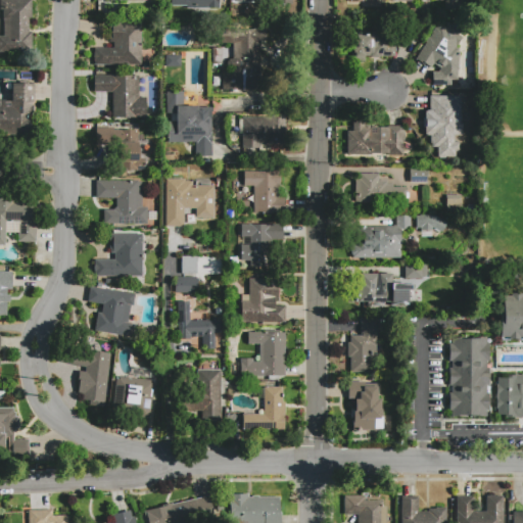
[(0,0),(31,0),(31,16),(29,16),(29,32),(32,32),(32,51),(0,51),(0,18),(2,18),(2,9),(0,9),(0,0)]
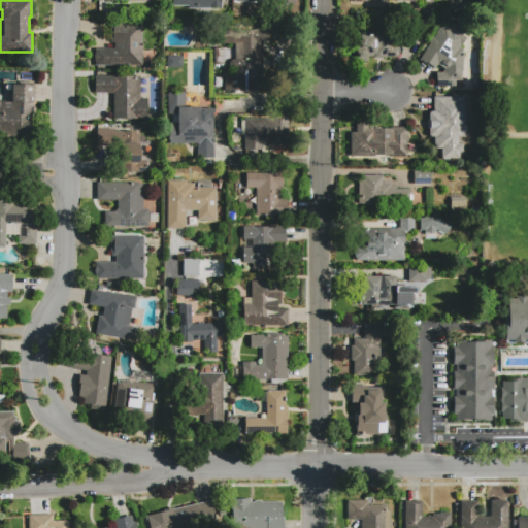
[(172,6),(172,0),(221,0),(221,8),(188,8),(188,6),(172,6)]
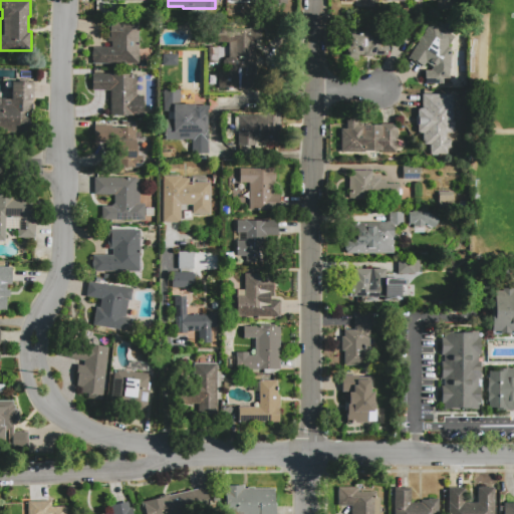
[(92,63),(92,47),(111,47),(111,41),(106,41),(106,22),(139,22),(139,63),(92,63)]
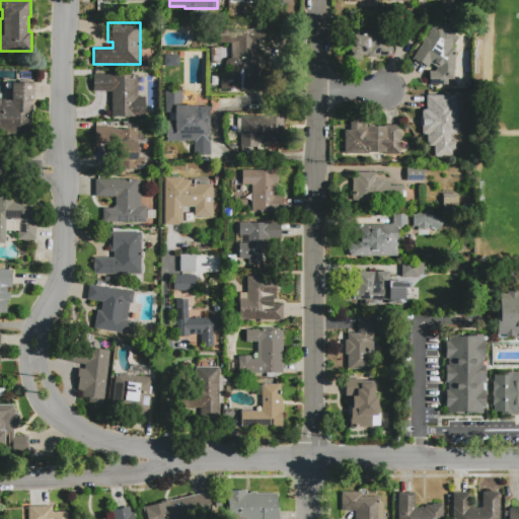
[(436,67),(426,59),(422,64),(413,57),(414,55),(412,54),(433,23),(435,25),(437,23),(441,26),(444,22),(460,34),(451,48),(455,48),(455,69),(454,69),(454,84),(429,84),(429,71),(435,71),(435,69),(436,69),(436,67)]
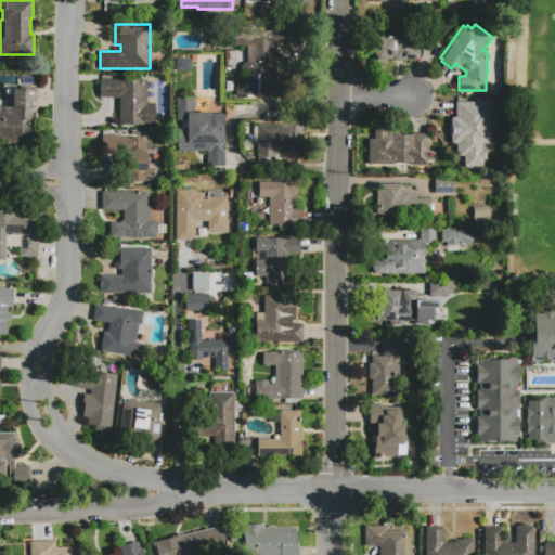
[(236,95),(236,75),(246,75),(246,72),(244,72),(242,71),(241,69),(241,66),(241,64),(243,63),(244,62),(246,62),(246,46),(236,46),(236,30),(282,30),(282,41),(278,41),(278,43),(275,43),(275,72),(278,72),(278,80),(282,80),(282,95),(236,95)]
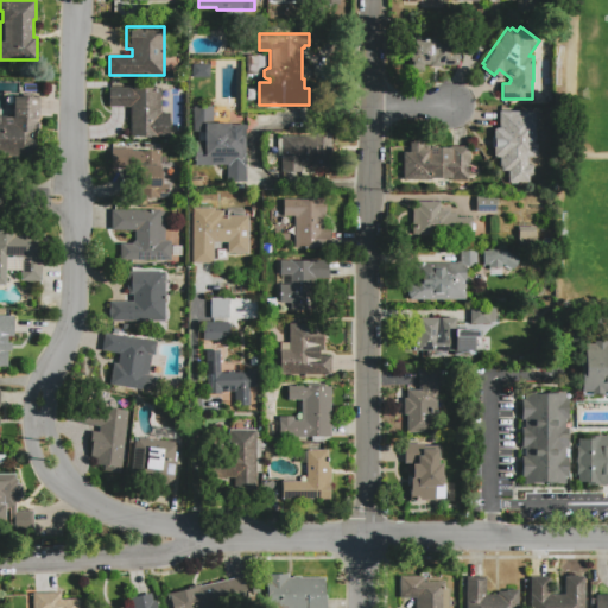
[(406,70),(422,70),(422,65),(457,65),(458,39),(407,38),(406,70)]
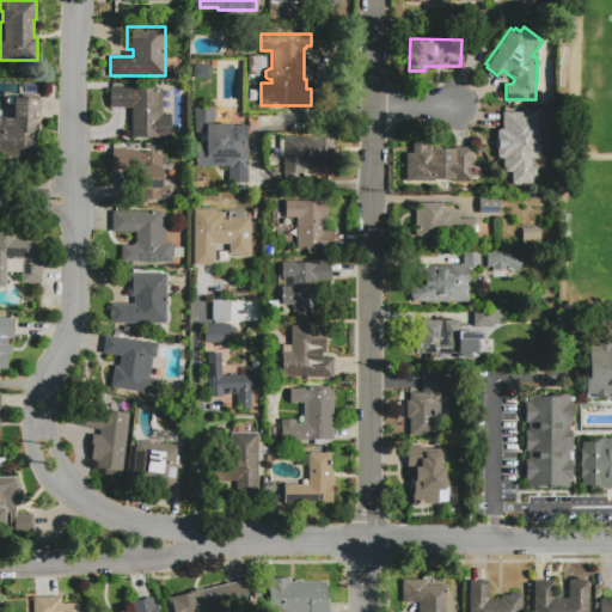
[(110,87),(163,87),(163,114),(171,114),(171,138),(130,138),(130,108),(110,108),(110,87)]
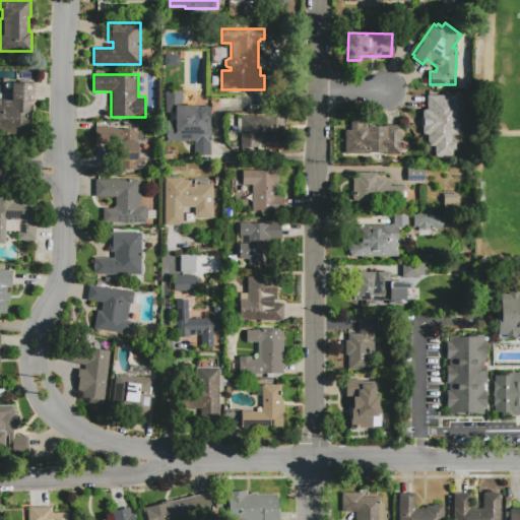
[(11,82),(33,83),(31,101),(27,101),(27,107),(26,107),(25,118),(30,118),(29,133),(14,132),(14,135),(0,134),(0,99),(10,100),(11,82)]
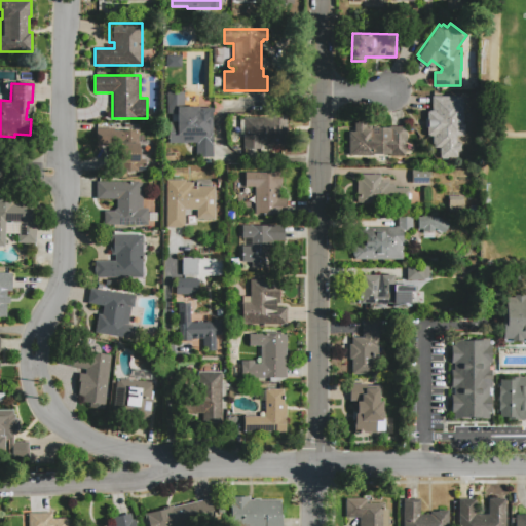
[(213,157),(196,157),(196,143),(167,144),(167,92),(184,92),(184,107),(199,106),(199,108),(213,108),(213,157)]
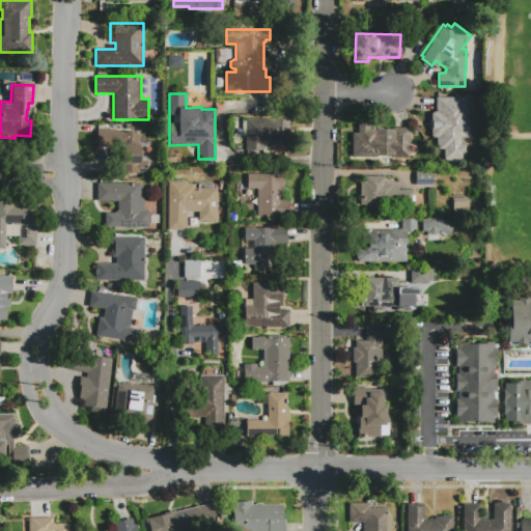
[(444,157),(445,108),(467,108),(465,157),(444,157)]
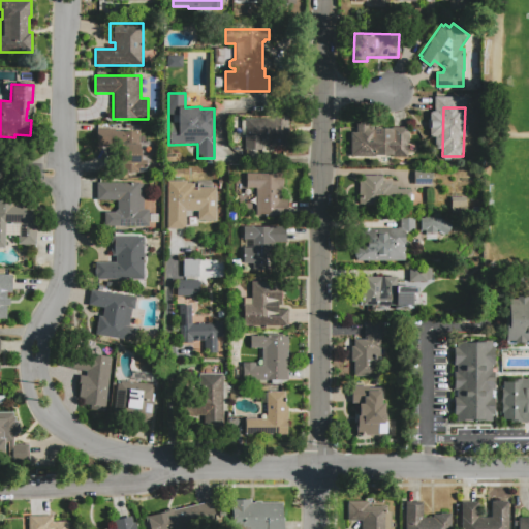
[(246,118),(288,119),(288,146),(263,146),(263,150),(245,150),(246,118)]
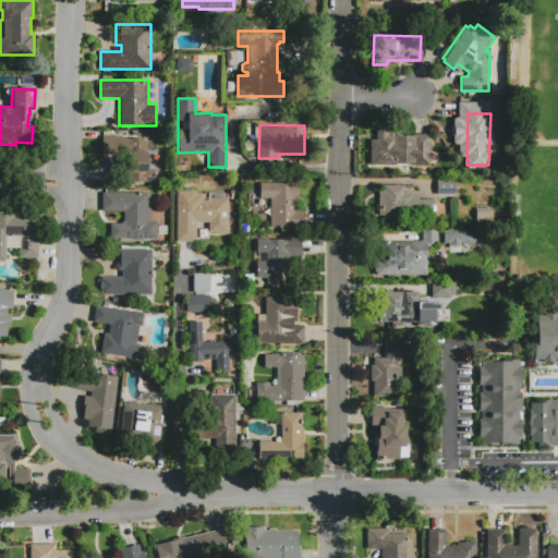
[(370,165),(370,138),(375,138),(375,131),(388,131),(388,133),(395,133),(395,135),(414,135),(414,134),(429,134),(429,137),(432,137),(432,150),(429,150),(428,165),(413,165),(413,162),(393,162),(393,165),(370,165)]
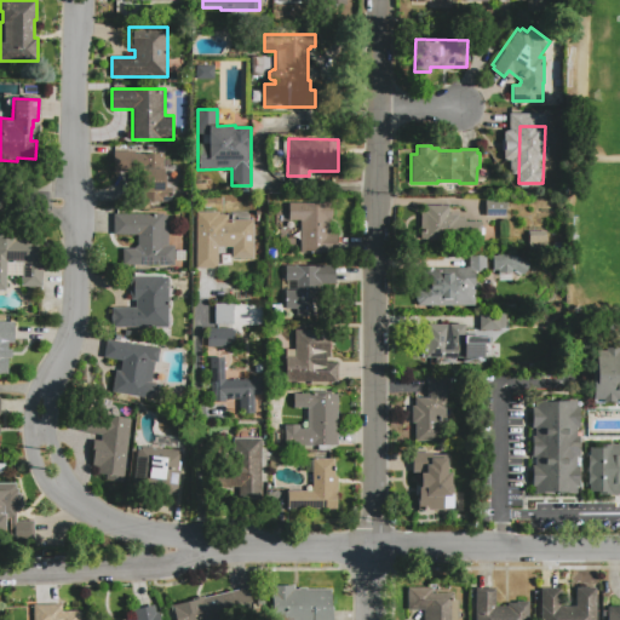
[(165,201),(165,151),(112,151),(112,172),(138,172),(138,201),(165,201)]
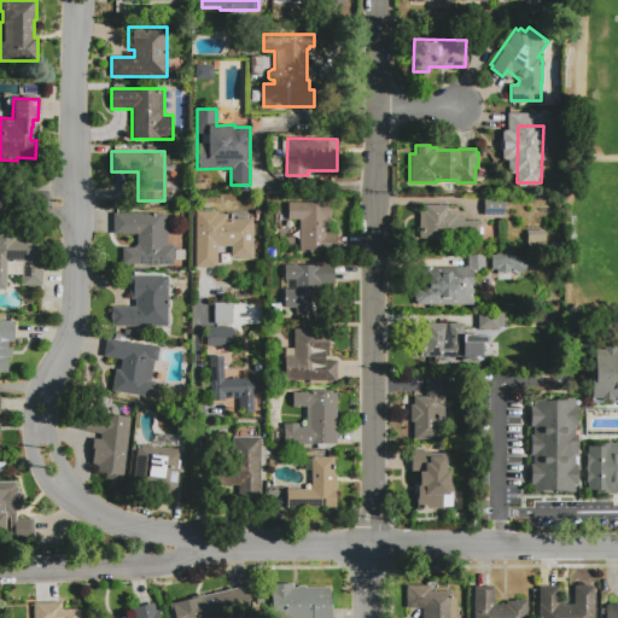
[(484,215),(484,200),(505,200),(505,215),(484,215)]
